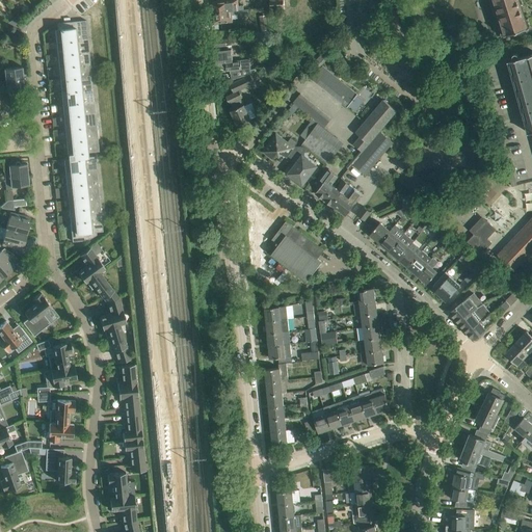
[(239,6),(238,0),(222,0),(213,1),(214,12),(242,9),(242,6),(239,6)]
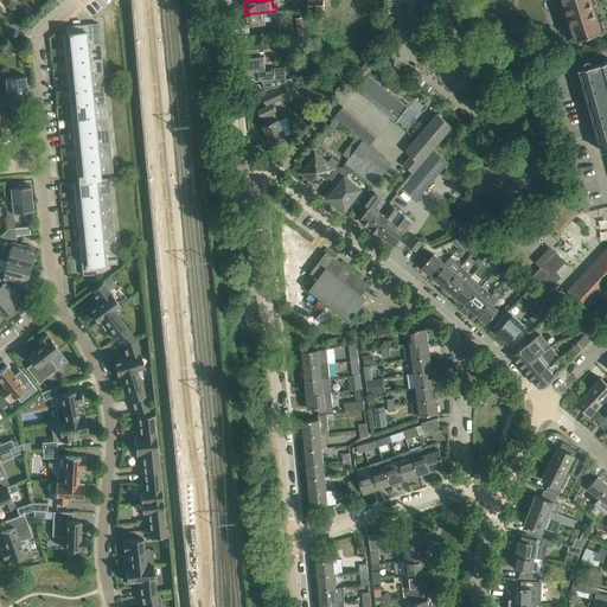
[(563,0),(573,30),(568,31),(572,42),(592,36),(602,32),(602,31),(605,30),(602,21),(599,21),(595,7),(598,7),(595,0),(563,0)]
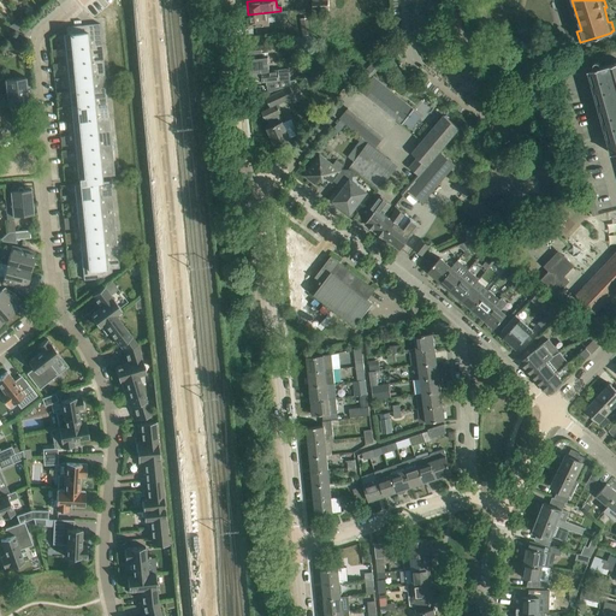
[(280,11),(248,15),(249,27),(261,25),(270,24),(268,17),(276,17),(276,21),(286,19),(286,16),(285,11),(280,11)]
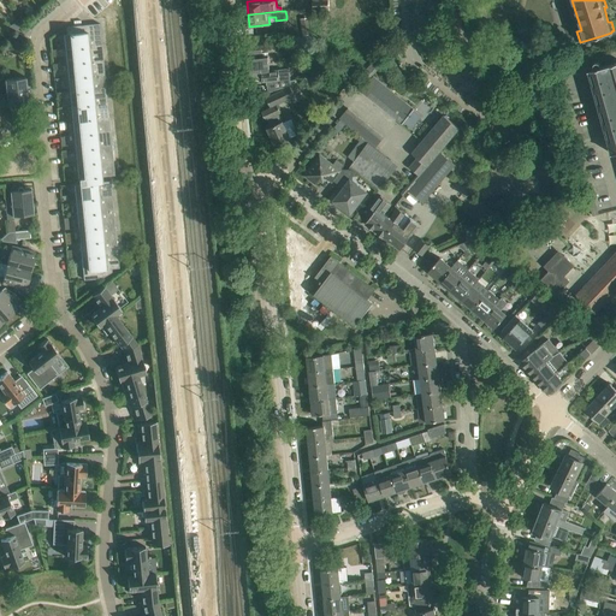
[(300,30),(301,36),(311,35),(309,19),(304,19),(304,30),(300,30)]
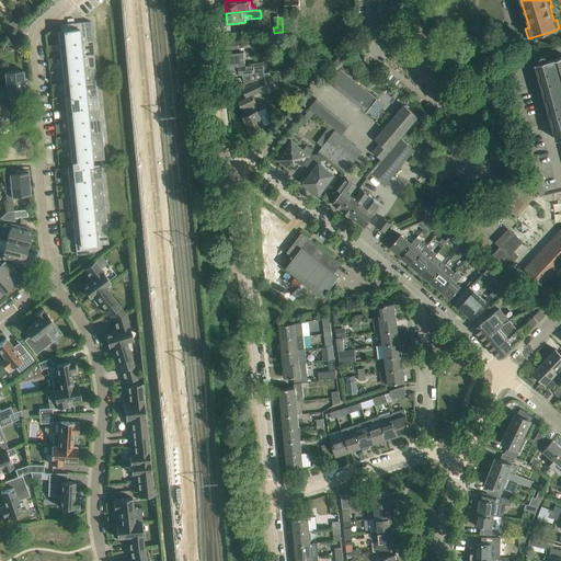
[(91,22),(60,24),(60,31),(58,31),(59,38),(92,35),(91,22)]
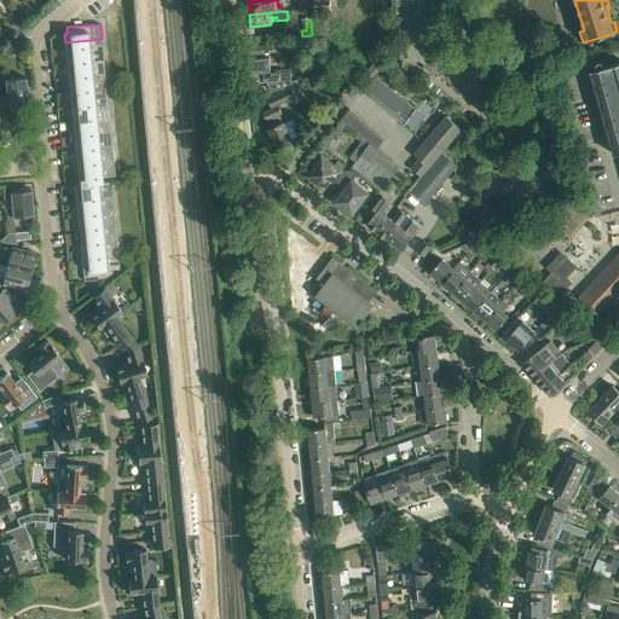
[(22,46),(12,35),(6,40),(16,51),(22,46)]
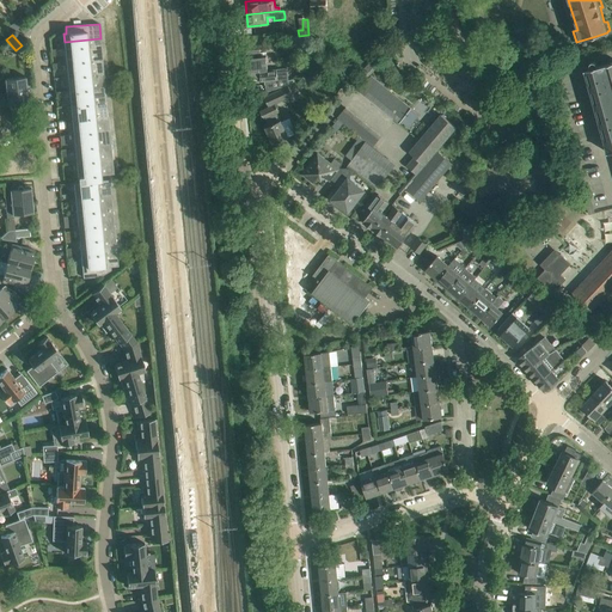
[(102,54),(101,38),(65,42),(66,57),(102,54)]
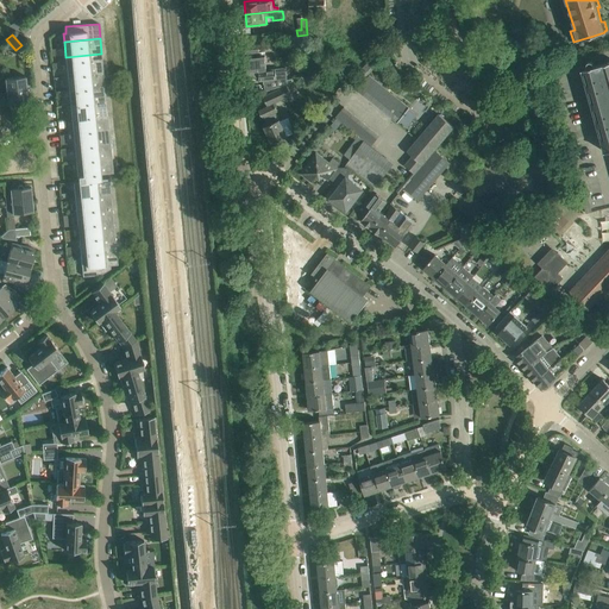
[(246,58),(245,58),(246,70),(248,70),(248,71),(246,74),(246,75),(248,77),(248,79),(259,77),(259,81),(264,81),(264,85),(267,85),(267,92),(278,88),(288,86),(288,83),(293,81),(292,79),(287,80),(287,68),(267,69),(265,56),(259,57),(258,50),(246,51),(246,58)]
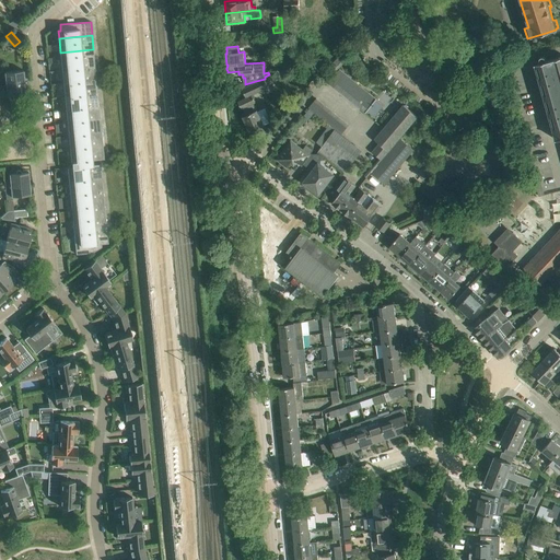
[(94,62),(93,49),(60,53),(62,66),(94,62)]
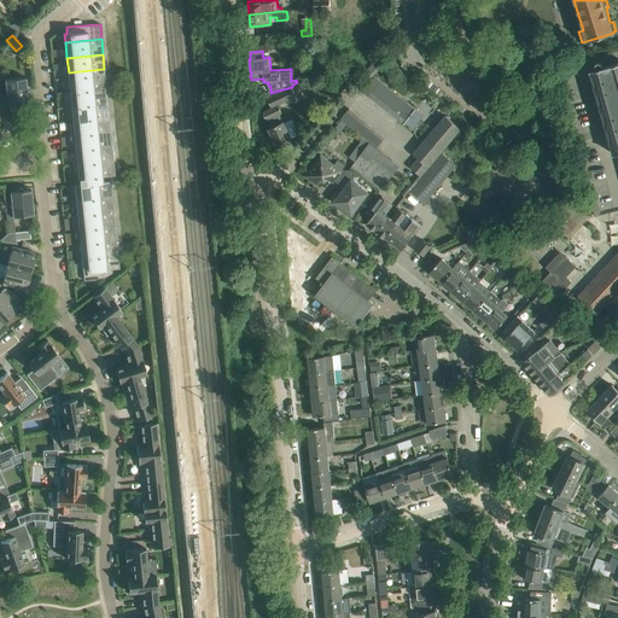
[(617,63),(602,68),(602,64),(601,64),(601,63),(600,63),(600,62),(599,62),(598,62),(596,63),(595,63),(595,64),(595,65),(595,66),(596,69),(594,70),(614,143),(611,144),(613,155),(617,153),(617,63)]
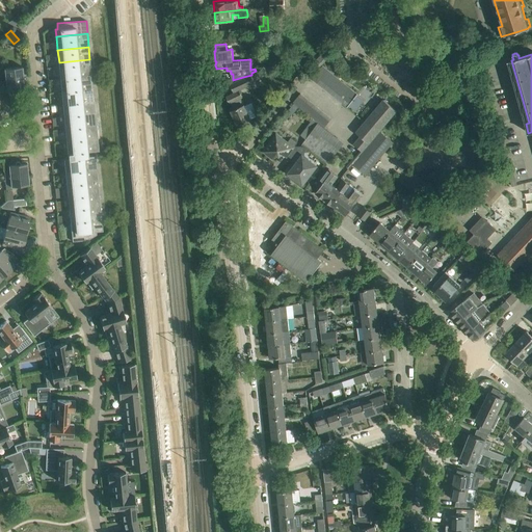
[(91,73),(89,59),(59,62),(60,76),(91,73)]
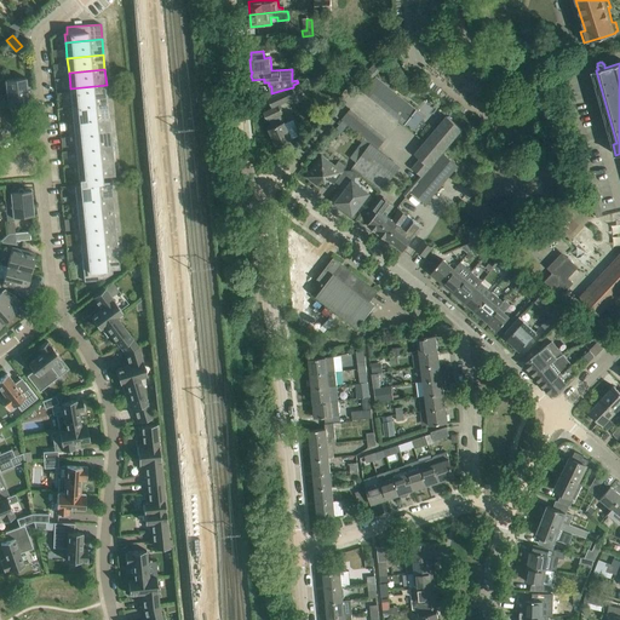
[(362,92),(403,125),(405,125),(407,122),(414,130),(424,118),(415,112),(417,110),(417,109),(375,75),(362,92)]
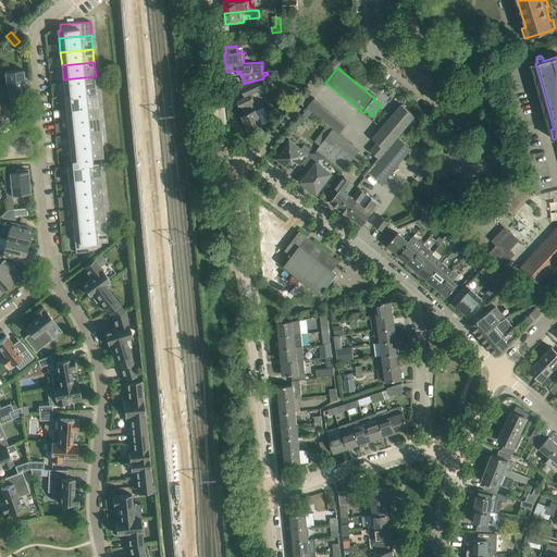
[(13,71),(4,72),(5,84),(7,95),(13,94),(14,95),(15,96),(16,96),(19,95),(19,94),(26,93),(24,70),(13,71)]
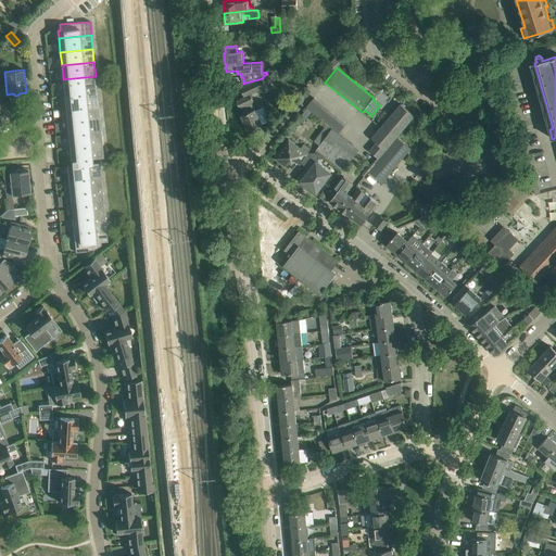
[(96,76),(63,79),(64,93),(97,90),(96,76)]
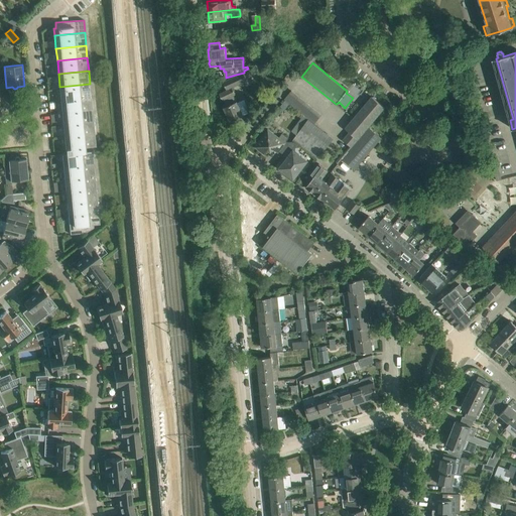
[(243,73),(223,83),(227,91),(228,90),(232,88),(246,81),(243,73)]
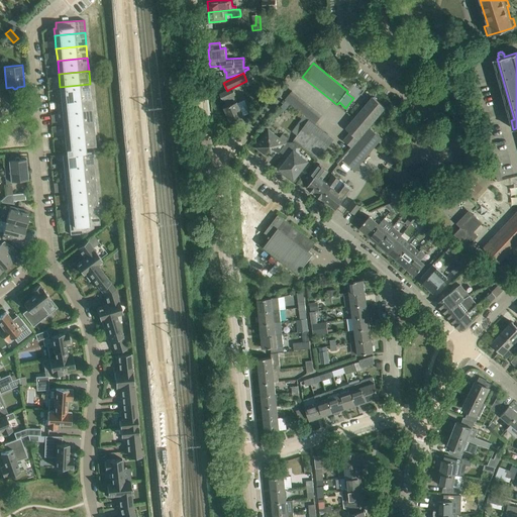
[(91,96),(90,84),(60,87),(61,99),(91,96)]
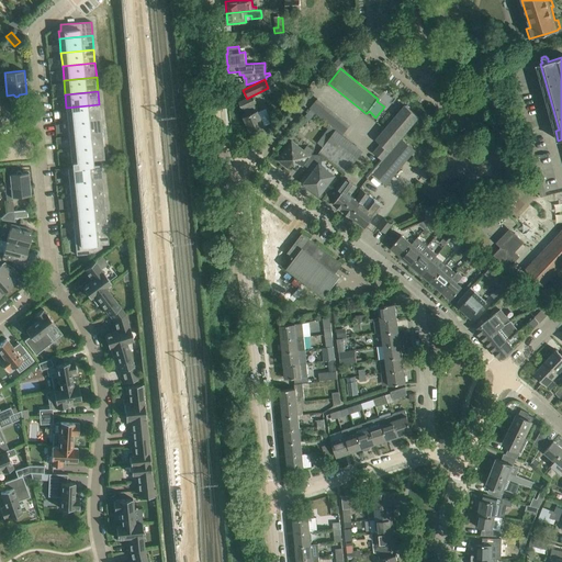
[(247,99),(238,102),(242,110),(244,109),(247,116),(244,117),(251,133),(261,128),(265,126),(257,111),(258,111),(255,103),(256,103),(253,96),(248,98),(247,99)]
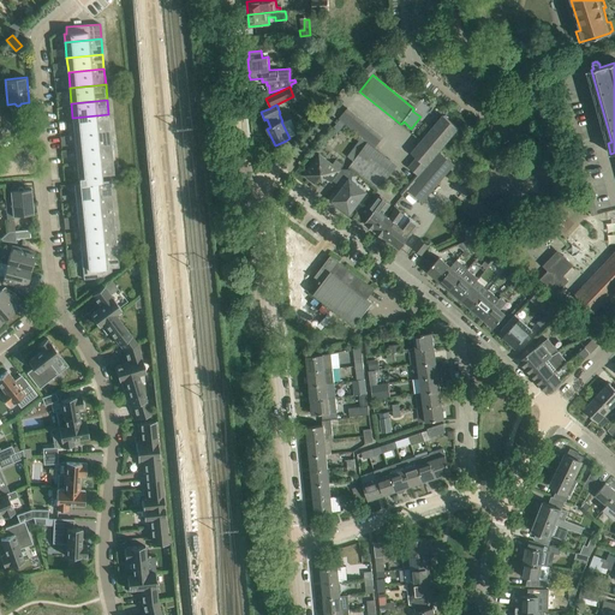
[(347,108),(339,119),(340,120),(346,125),(368,141),(368,142),(375,148),(376,147),(383,137),(347,108)]
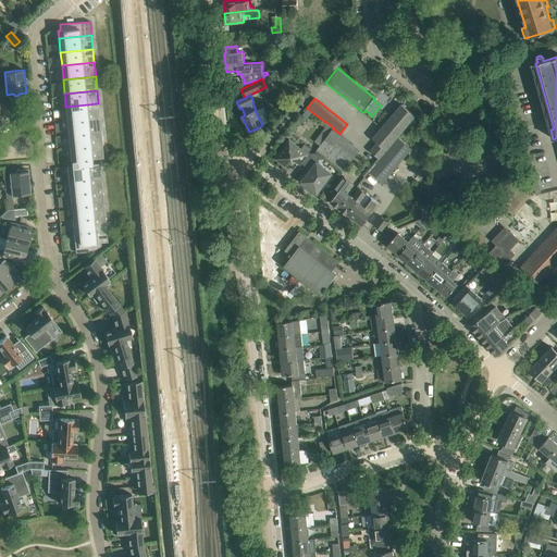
[(99,118),(98,103),(65,107),(67,121),(99,118)]
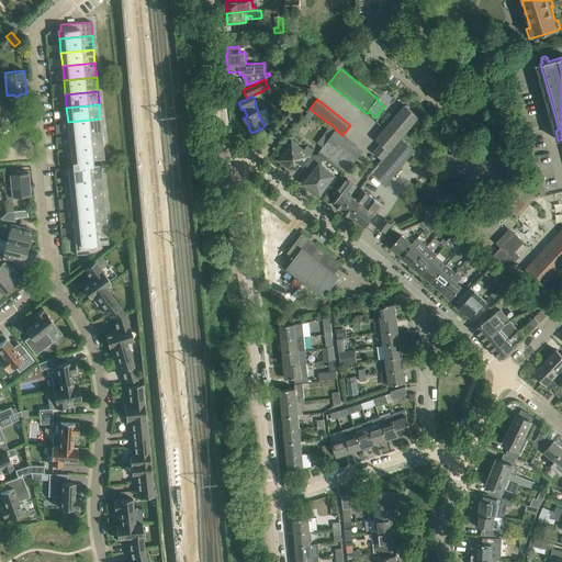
[(380,144),(373,153),(383,161),(402,138),(419,117),(405,105),(375,139),(380,144)]
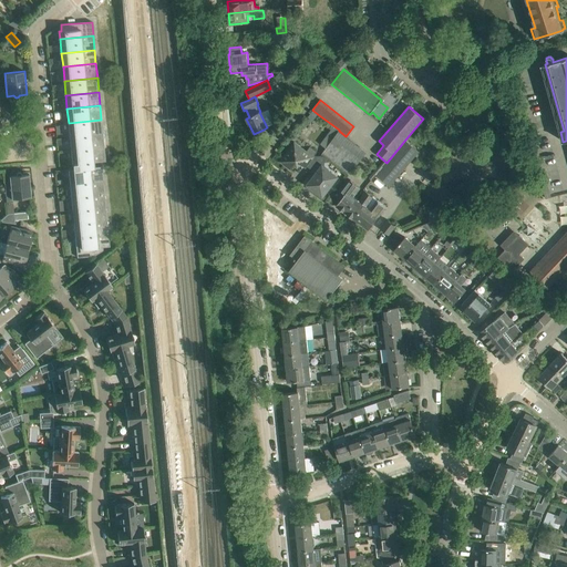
[(313,111),(307,120),(312,124),(319,115),(313,111)]
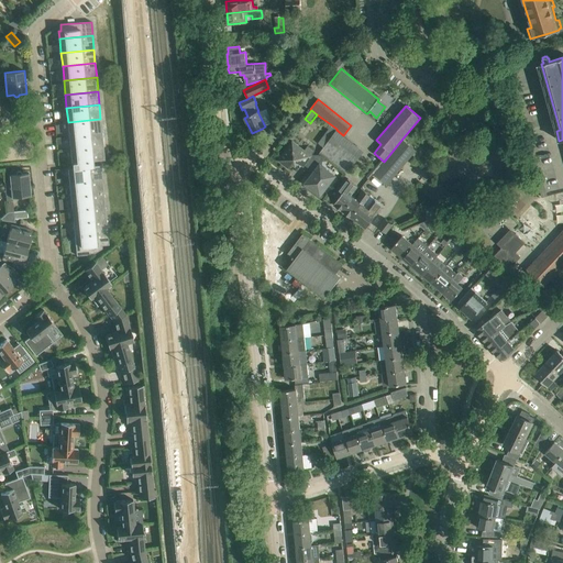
[(102,132),(100,119),(68,122),(69,135),(102,132)]
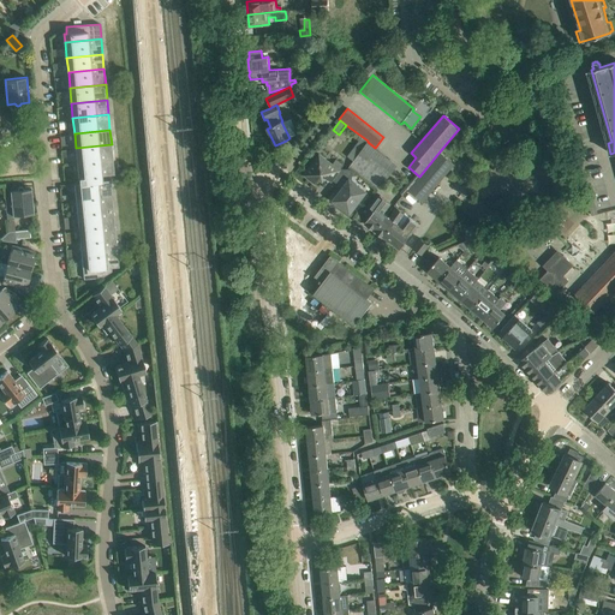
[(362,138),(348,156),(352,160),(368,142),(366,142),(362,138)]
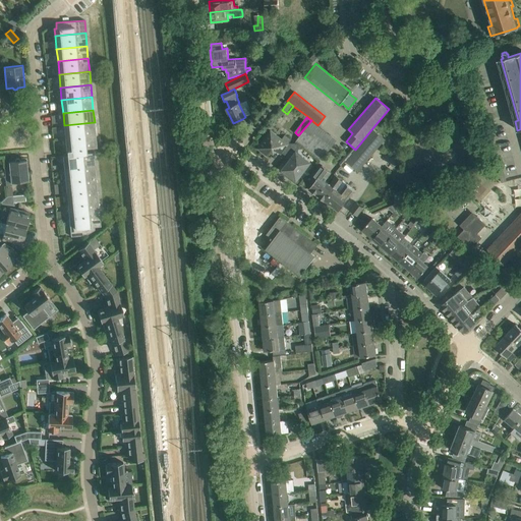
[(96,135),(95,122),(64,125),(65,138),(96,135)]
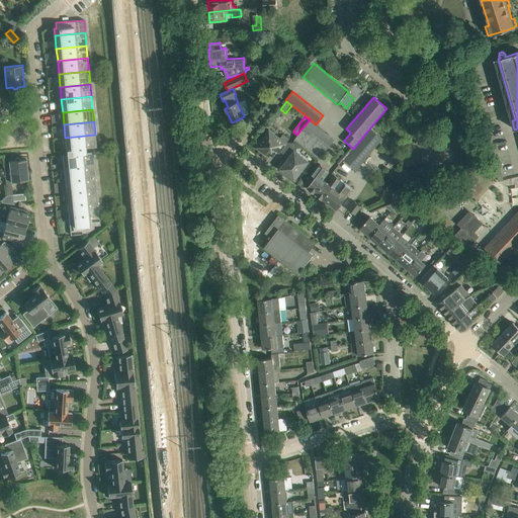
[(371,128),(349,155),(358,163),(369,149),(372,152),(375,148),(383,139),(376,133),(371,128)]
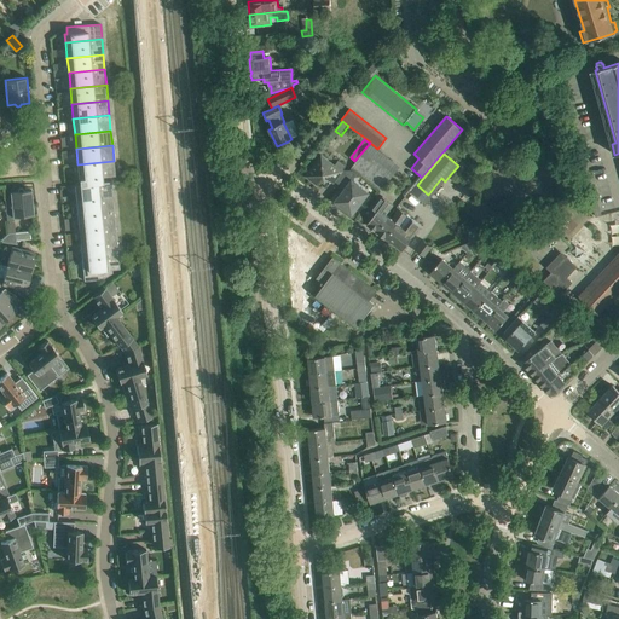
[(312,167),(305,177),(317,185),(322,180),(325,183),(328,179),(334,184),(335,181),(343,169),(346,167),(337,161),(335,166),(322,155),(312,167)]
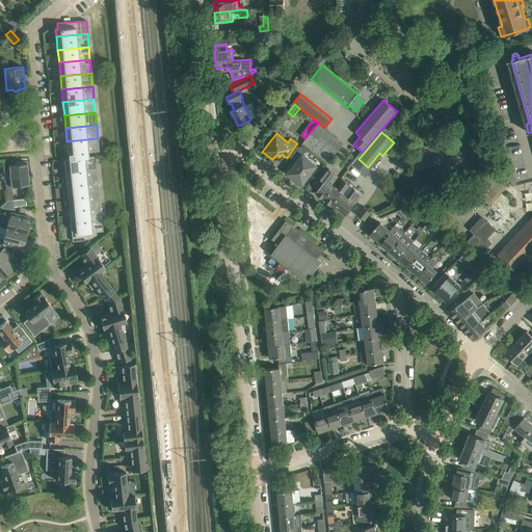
[(99,152),(98,138),(67,141),(68,155),(69,154),(69,155),(87,153),(99,152)]
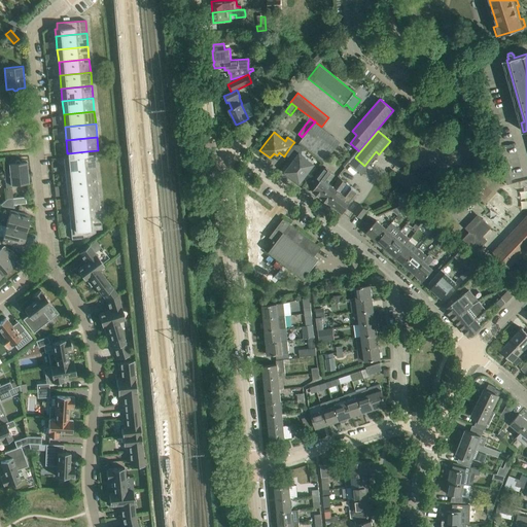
[(292,164),(286,172),(300,181),(313,165),(300,154),(295,151),(294,152),(290,159),(294,162),(292,164)]
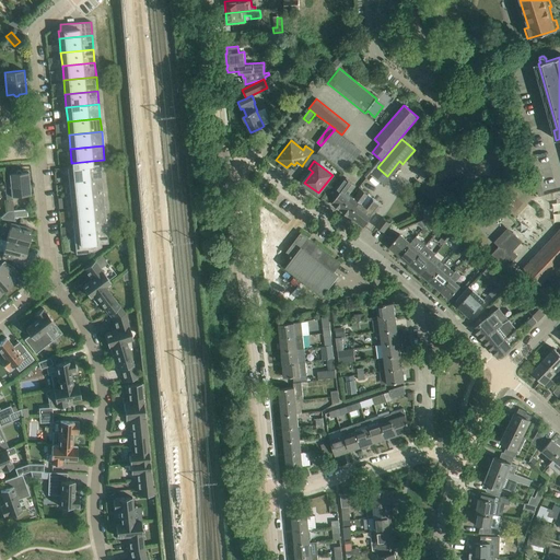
[(101,164),(93,165),(68,167),(69,182),(102,178),(101,164)]
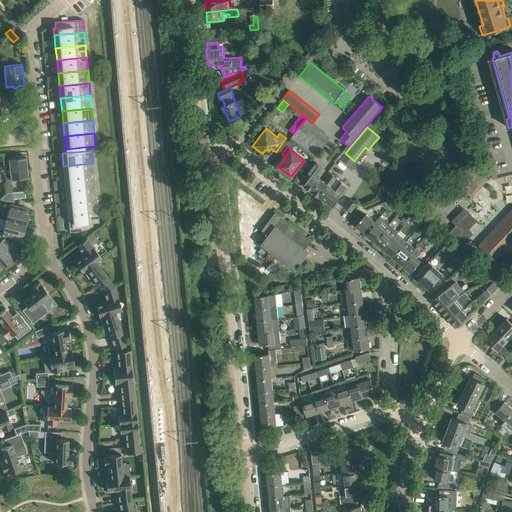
[(11,182),(11,180),(18,179),(28,178),(26,157),(20,158),(19,156),(18,156),(16,156),(15,157),(14,158),(8,159),(9,165),(4,165),(6,183),(11,182)]
